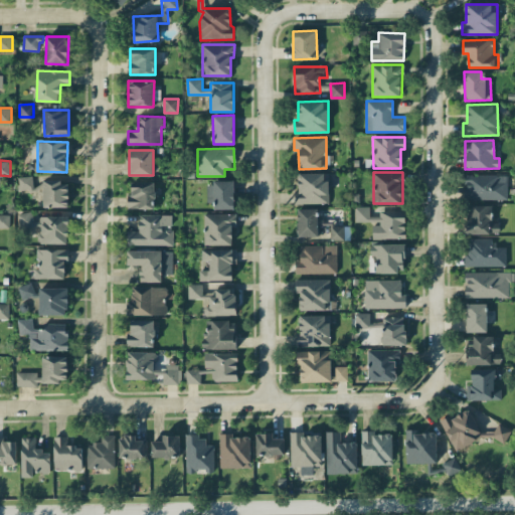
[(297,203),(328,203),(328,173),(297,173),(297,203)]
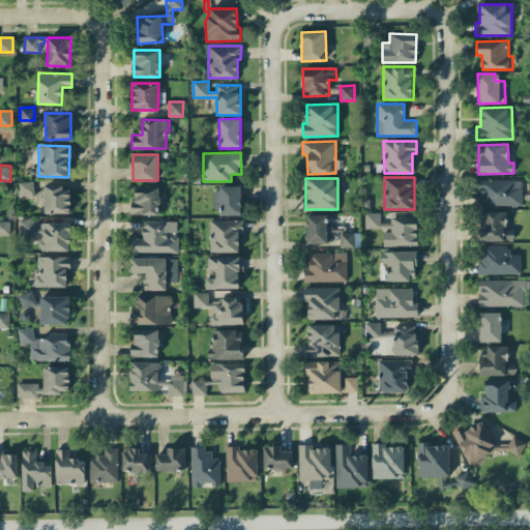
[(477,205),(522,206),(522,180),(477,179),(477,205)]
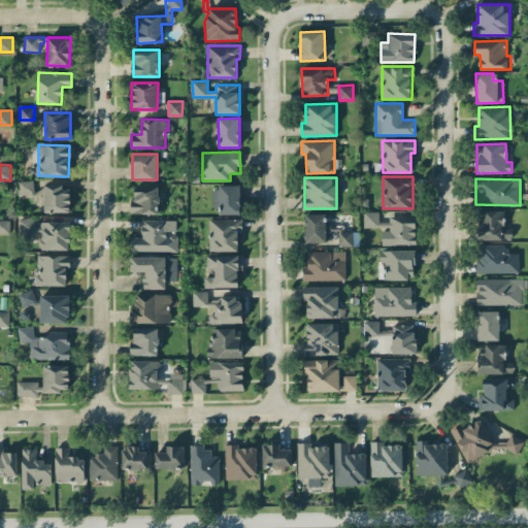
[(70,211),(69,185),(43,186),(44,190),(34,190),(34,180),(19,180),(19,195),(41,195),(41,211),(70,211)]
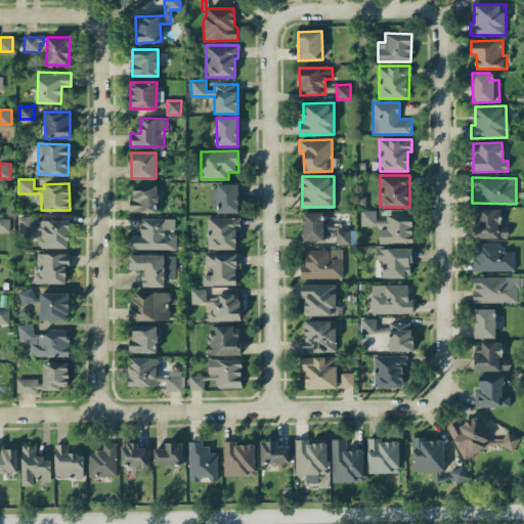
[(211,206),(217,206),(218,213),(238,212),(237,184),(210,185),(211,206)]
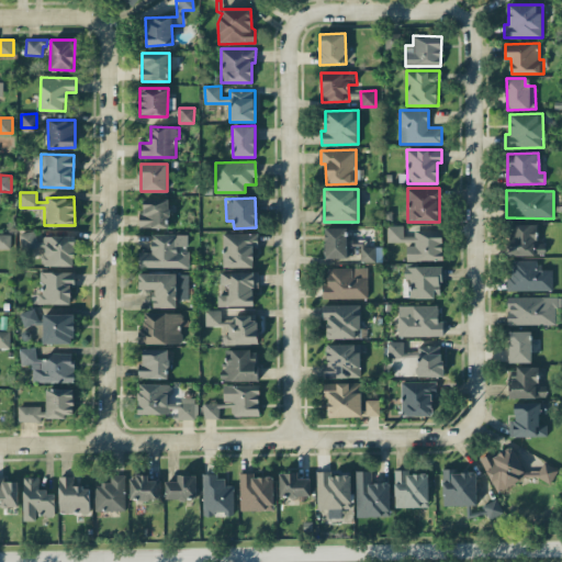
[(141,227),(168,228),(169,199),(142,199),(141,227)]
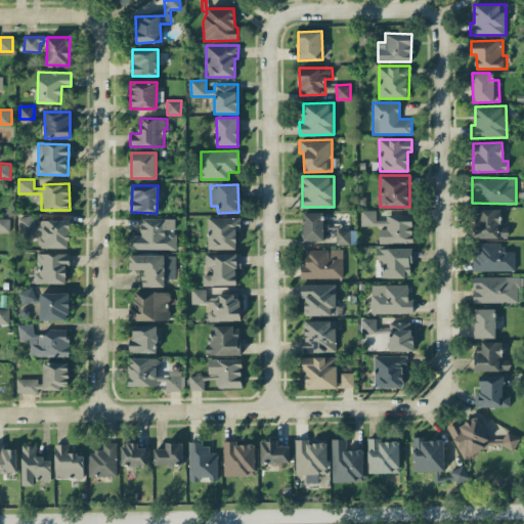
[(476,237),(508,237),(509,226),(500,226),(500,209),(476,209),(476,237)]
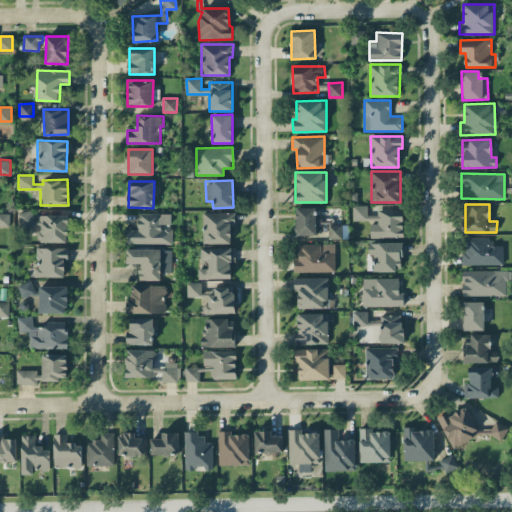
[(402,209),(377,210),(377,215),(367,215),(367,205),(353,205),(353,222),(370,221),(371,238),(403,237),(402,209)]
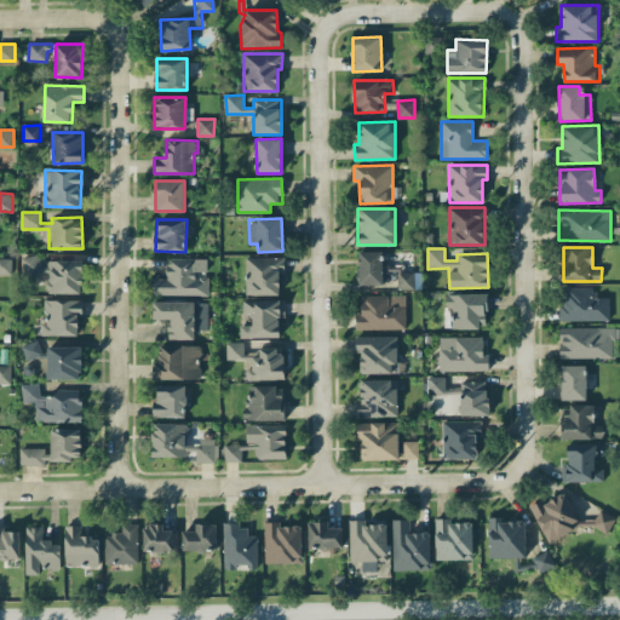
[(79,292),(79,283),(84,283),(82,260),(40,262),(39,256),(22,256),(23,274),(45,273),(45,293),(79,292)]
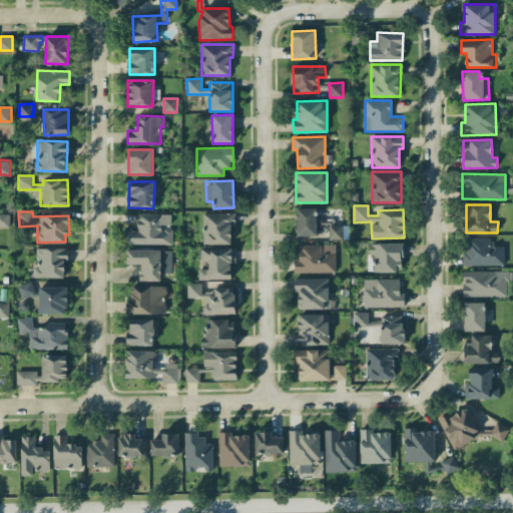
[(230,243),(230,225),(235,225),(235,212),(202,212),(203,243),(230,243)]
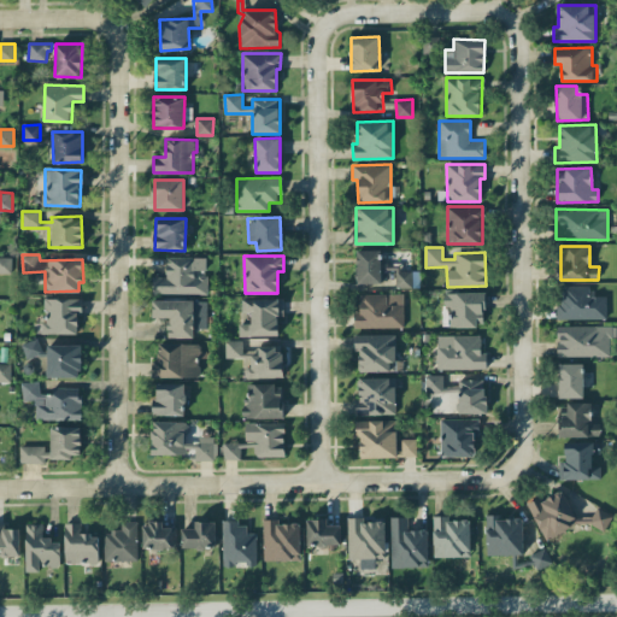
[(207,294),(207,272),(205,272),(205,257),(166,257),(166,276),(152,277),(153,294),(207,294)]
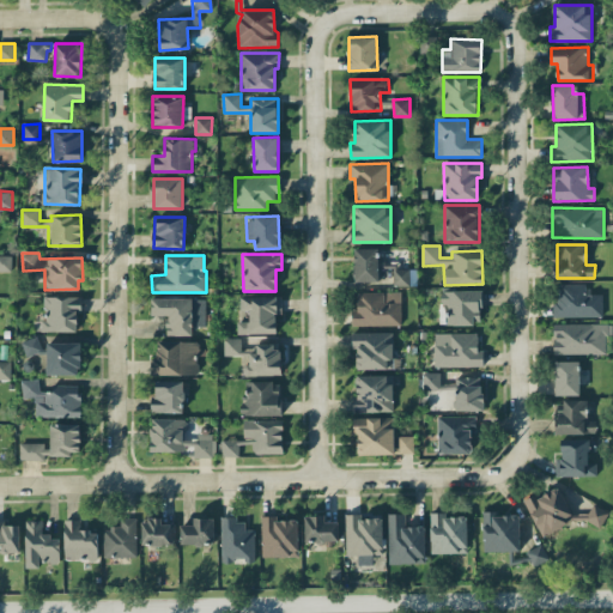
[(601,317),(602,295),(586,295),(586,284),(554,283),(554,316),(601,317)]
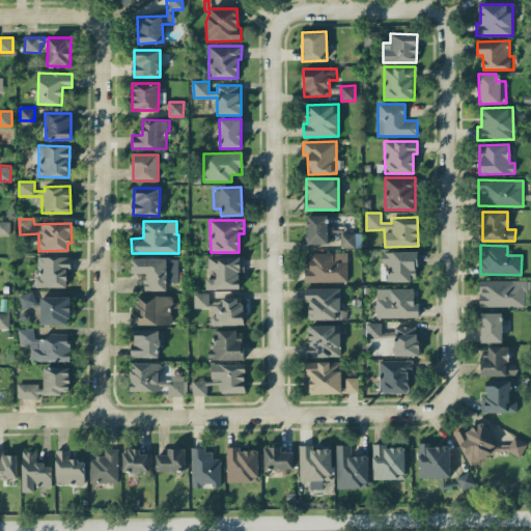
[(416,251),(382,252),(383,264),(387,263),(387,281),(417,280),(416,251)]
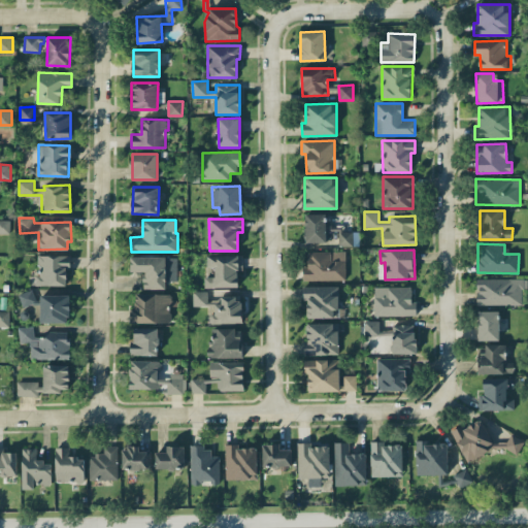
[(303,281),(345,279),(344,251),(307,252),(307,266),(302,266),(303,281)]
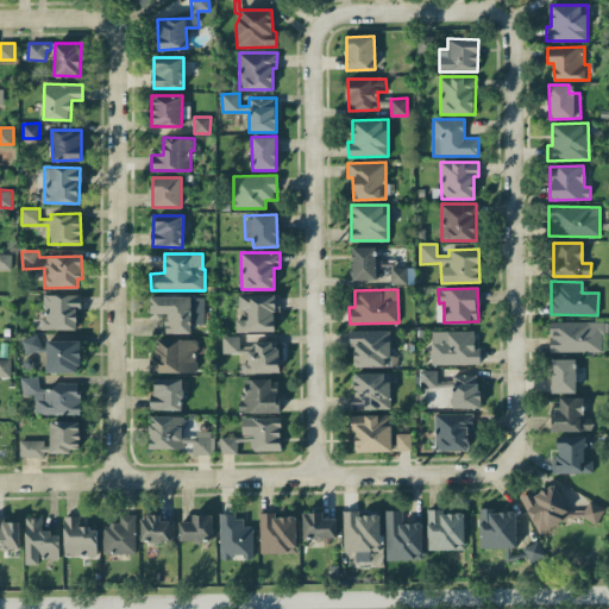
[(41,328),(77,330),(79,295),(44,294),(44,316),(41,316),(41,328)]
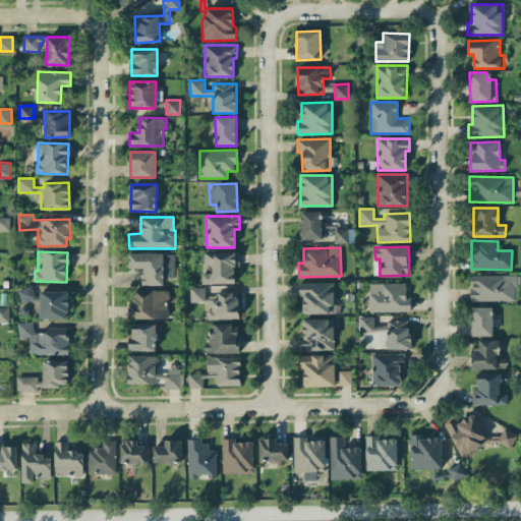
[(235,283),(235,267),(239,267),(239,251),(204,252),(205,264),(212,264),(212,273),(201,273),(201,283),(235,283)]
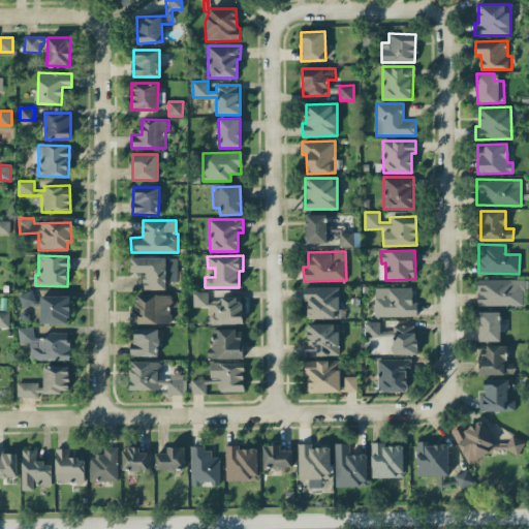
[(144,289),(165,289),(165,281),(177,281),(177,257),(130,257),(130,272),(144,272),(144,289)]
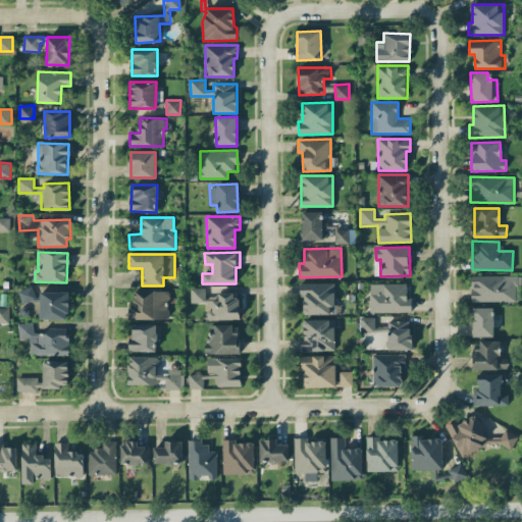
[(471,302),(516,302),(515,285),(521,285),(521,275),(471,276),(471,302)]
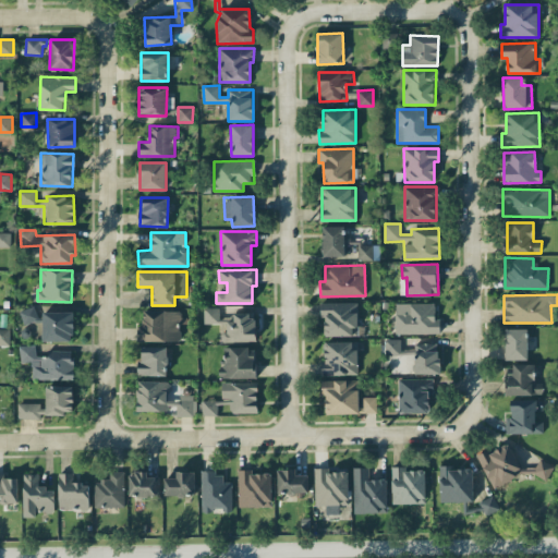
[(324,336),(358,336),(358,303),(320,302),(320,317),(325,317),(324,336)]
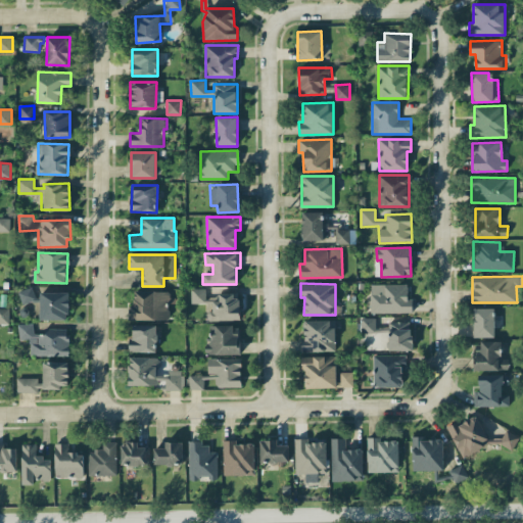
[(370,284),(371,313),(410,313),(410,284),(370,284)]
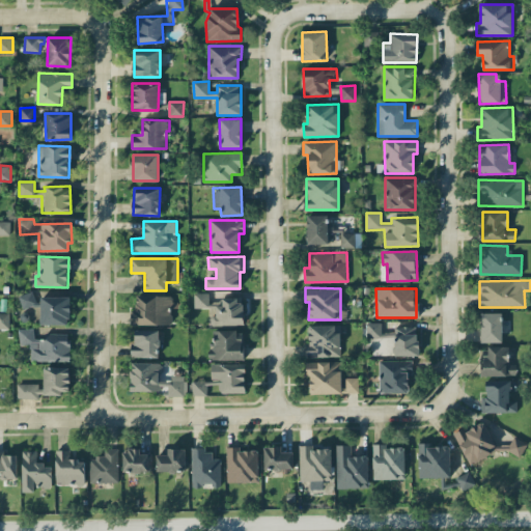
[(22,308),(36,305),(33,291),(19,296),(22,308)]
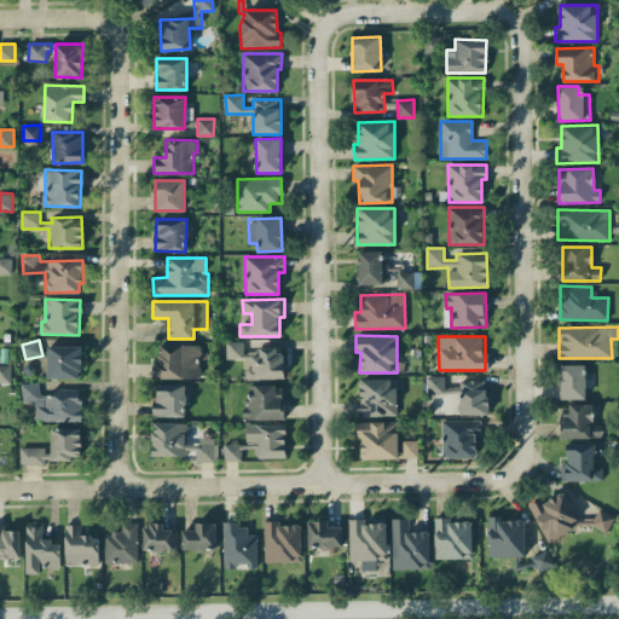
[(225,359),(242,359),(243,341),(226,341),(225,359)]
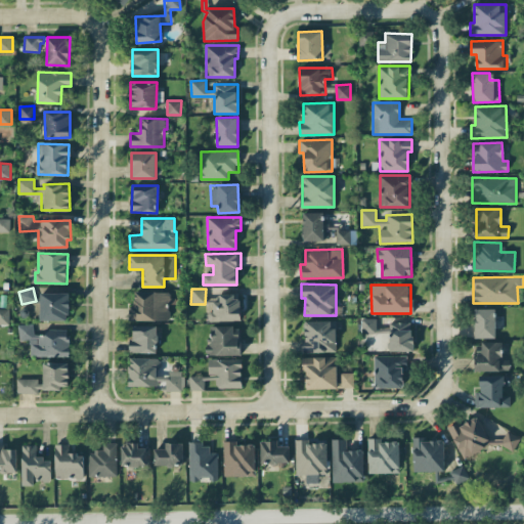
[(69,293),(40,293),(39,320),(69,320),(69,293)]
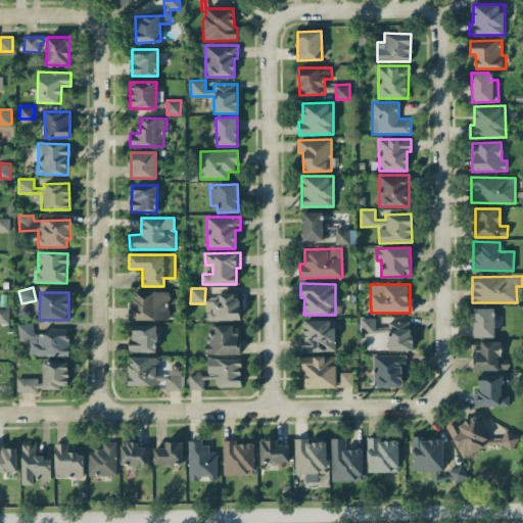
[(129,320),(168,320),(169,294),(134,293),(134,304),(129,304),(129,320)]
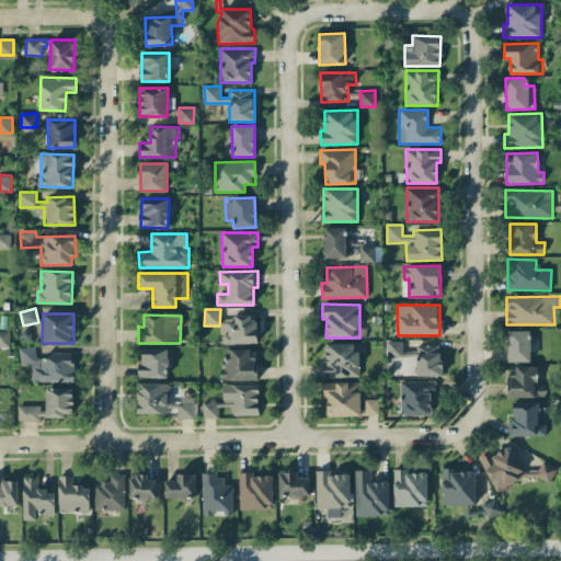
[(228,323),(228,333),(222,333),(222,344),(256,343),(256,315),(235,315),(235,322),(228,323)]
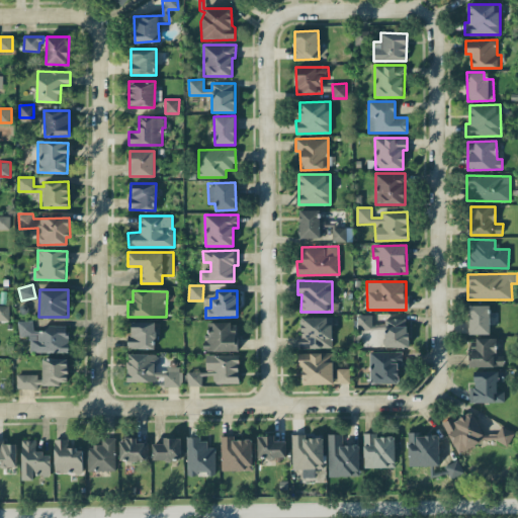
[(0,320),(9,320),(8,304),(0,303),(0,320)]
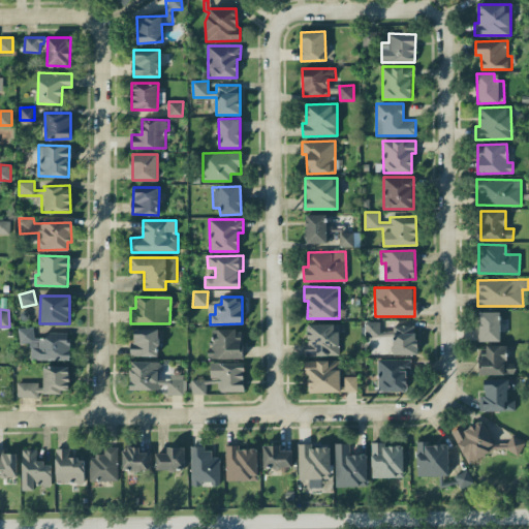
[(499,341),(499,312),(479,312),(479,341),(499,341)]
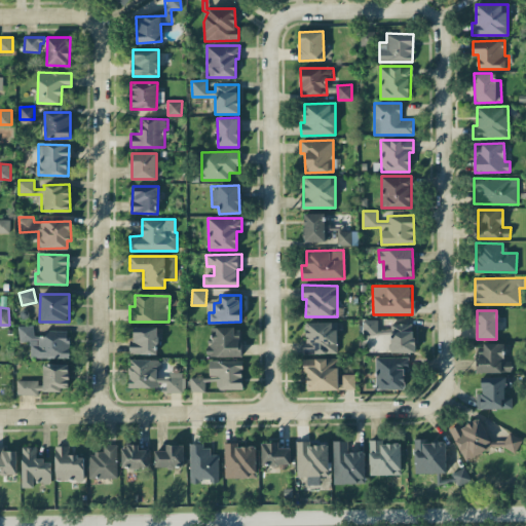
[(363,333),(377,333),(377,320),(363,320),(363,333)]
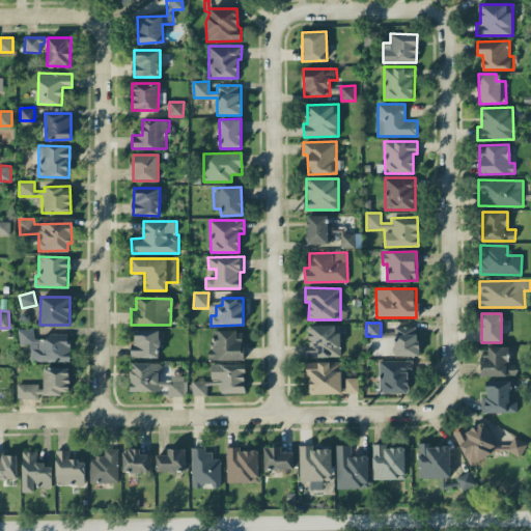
[(339,325),(308,325),(309,343),(305,343),(306,357),(340,356),(339,325)]
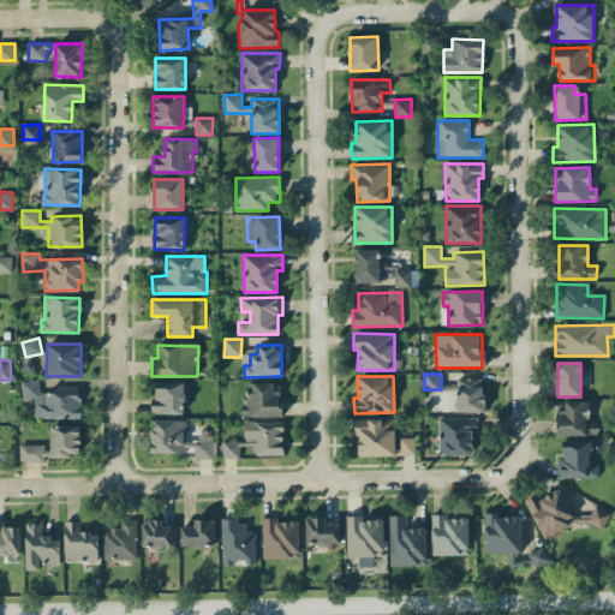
[(483,411),(483,377),(457,378),(457,412),(483,411)]
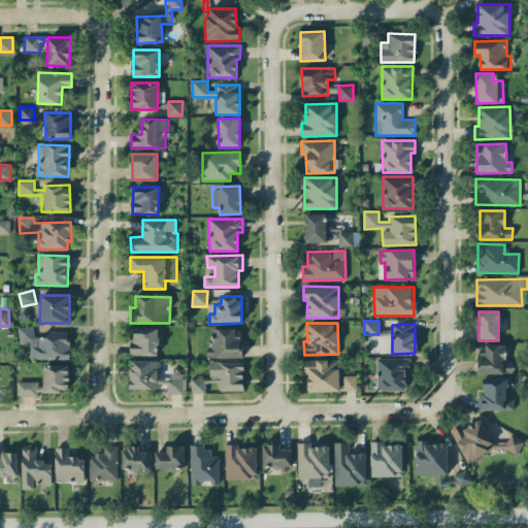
[(30,359),(69,359),(69,331),(44,332),(44,336),(33,337),(33,326),(19,327),(19,342),(30,342),(30,359)]
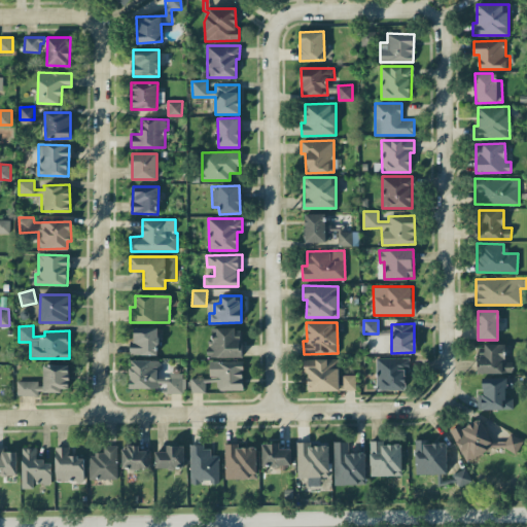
[(132,354),(157,354),(157,327),(132,327),(132,354)]
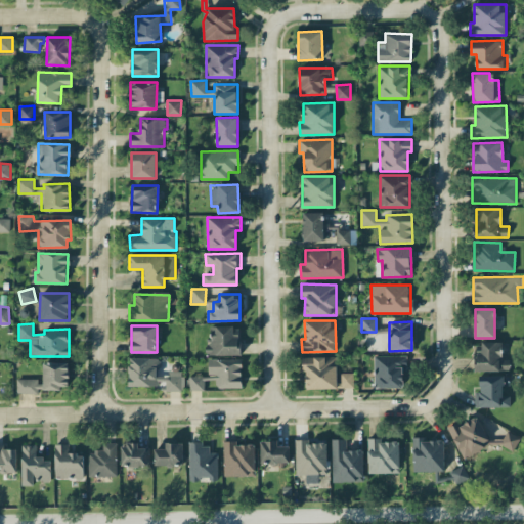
[(239,354),(239,326),(210,326),(210,344),(206,344),(206,355),(239,354)]
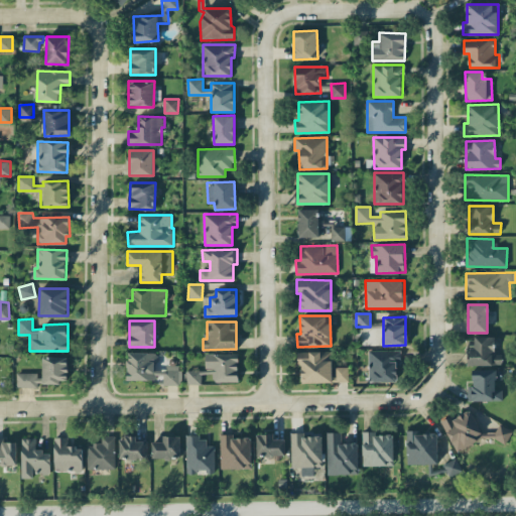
[(468,338),(469,365),(502,364),(501,354),(494,354),(494,337),(468,338)]
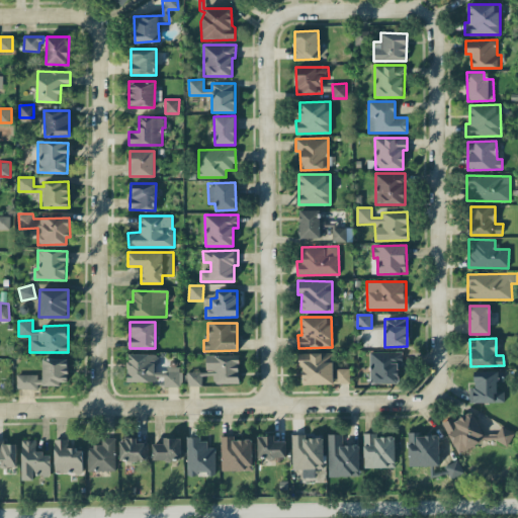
[(370,383),(400,382),(399,351),(369,352),(370,383)]
